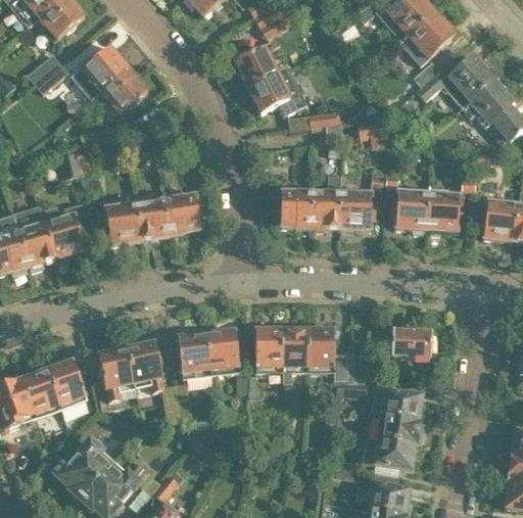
[(4,0),(27,28),(39,18),(61,0),(4,0)]
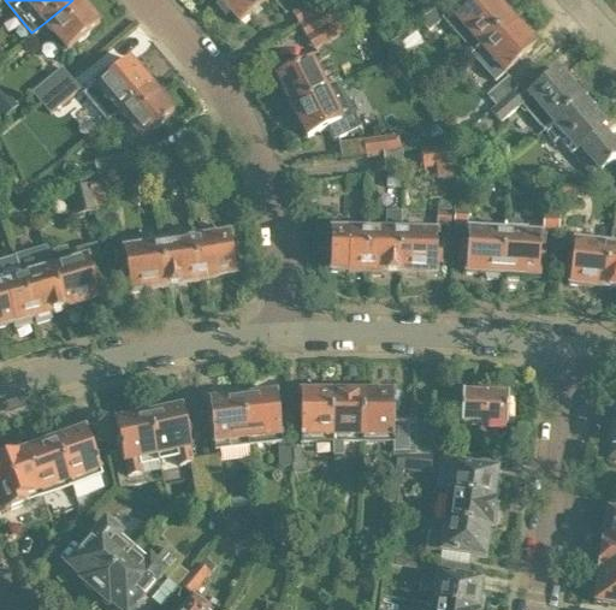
[(100,21),(82,0),(72,0),(46,22),(67,48),(100,21)]
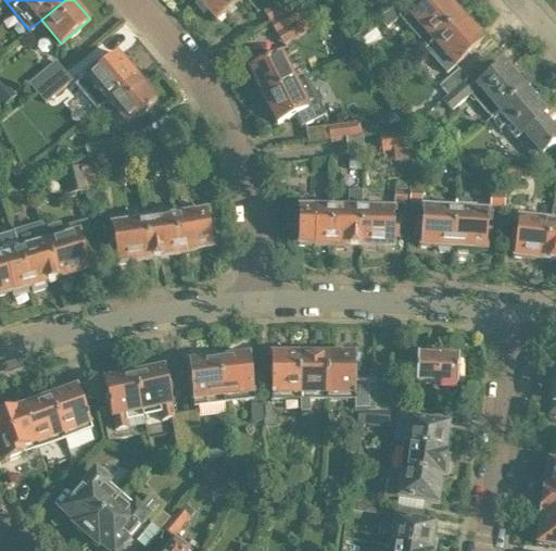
[(200,0),(216,19),(237,0),(200,0)]
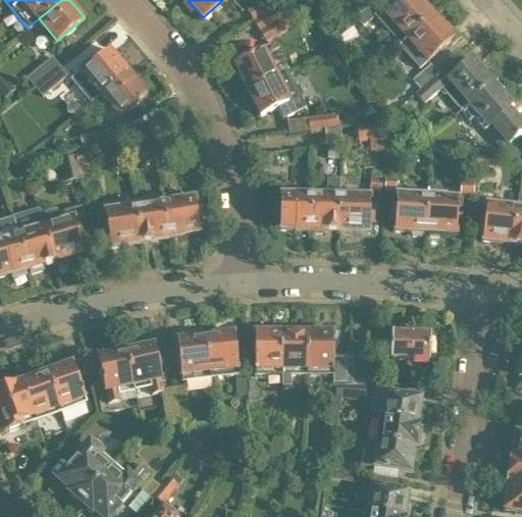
[(254,17),(272,7),(268,0),(259,0),(247,7),(254,17)]
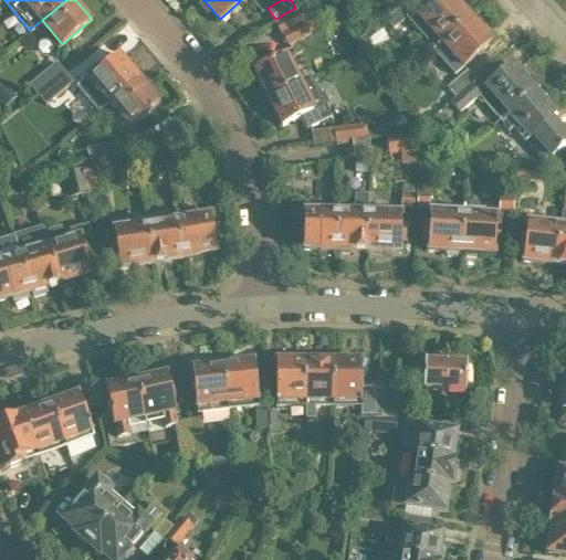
[(392,24),(407,13),(413,7),(408,0),(406,0),(386,13),(392,24)]
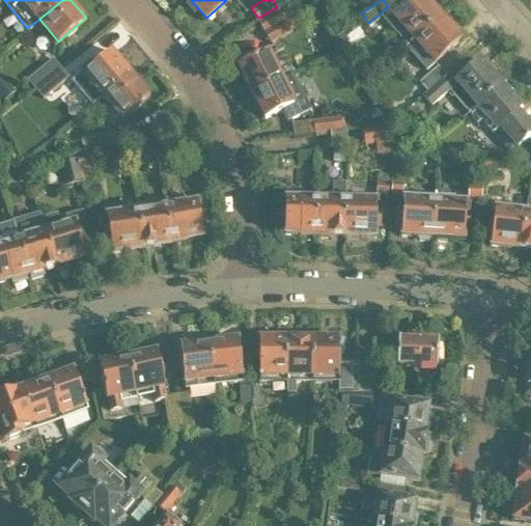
[(408,0),(393,14),(402,25),(398,28),(409,40),(414,36),(441,12),(429,0),(408,0)]
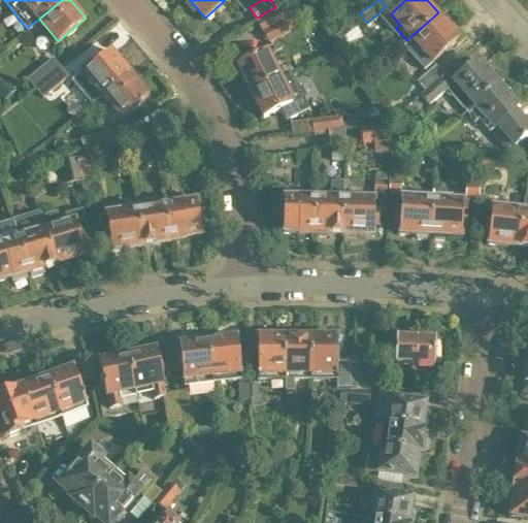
[(269,39),(290,26),(298,22),(286,1),(275,7),(257,18),(269,39)]
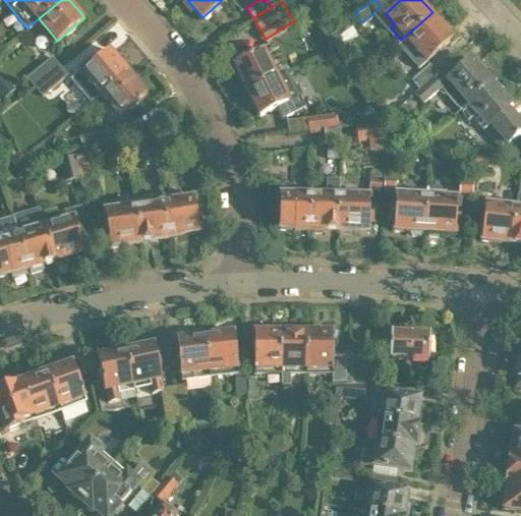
[(432,12),(406,36),(401,40),(411,51),(415,47),(426,59),(453,36),(432,12)]
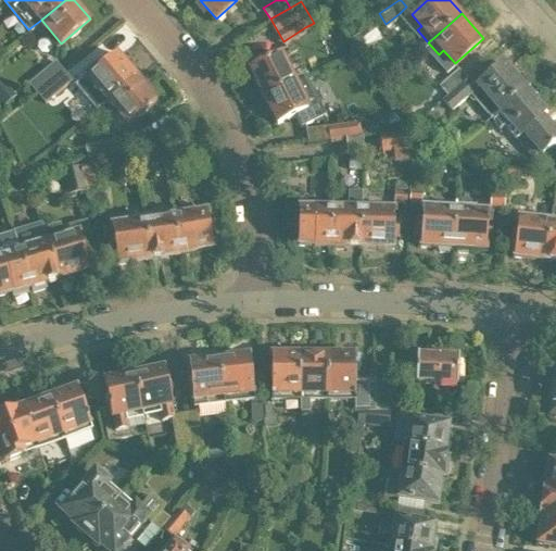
[(365,42),(358,34),(350,40),(357,49),(365,42)]
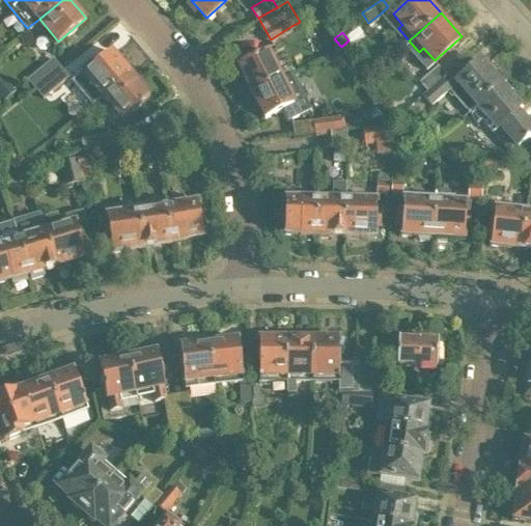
[(281,75),(292,70),(290,66),(292,65),(281,44),(275,47),(273,42),(264,46),(267,50),(239,63),(244,74),(245,74),(253,89),(281,75)]
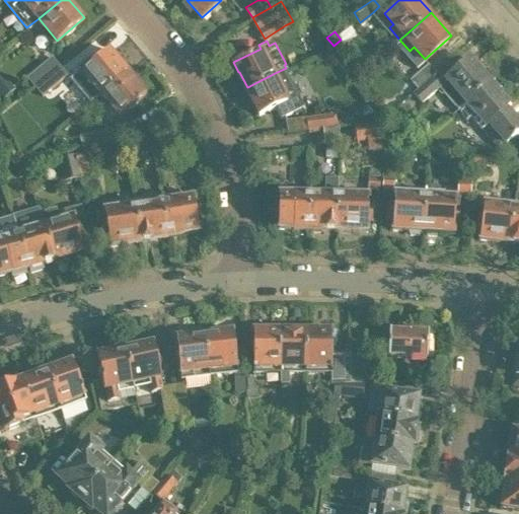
[(99,90),(127,68),(108,47),(101,53),(97,48),(84,60),(88,64),(75,75),(83,85),(86,83),(95,93),(99,90)]
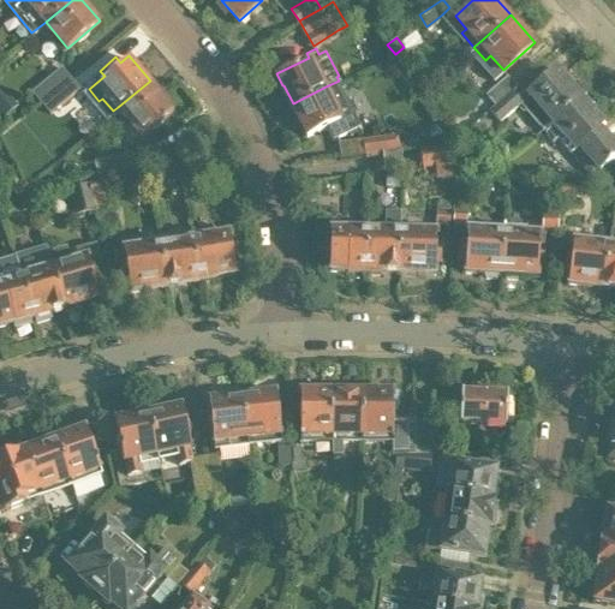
[(41,100),(71,75),(61,63),(31,89),(41,100)]
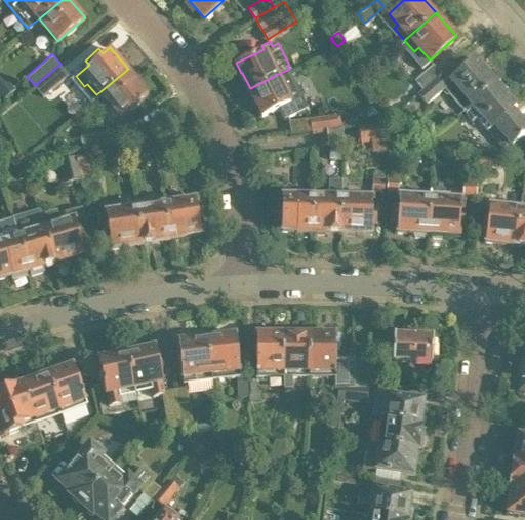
[(471,102),(495,81),(475,57),(450,78),(451,80),(445,85),(437,75),(422,87),(422,86),(417,90),(427,101),(444,86),(463,109),(471,103),(471,102)]
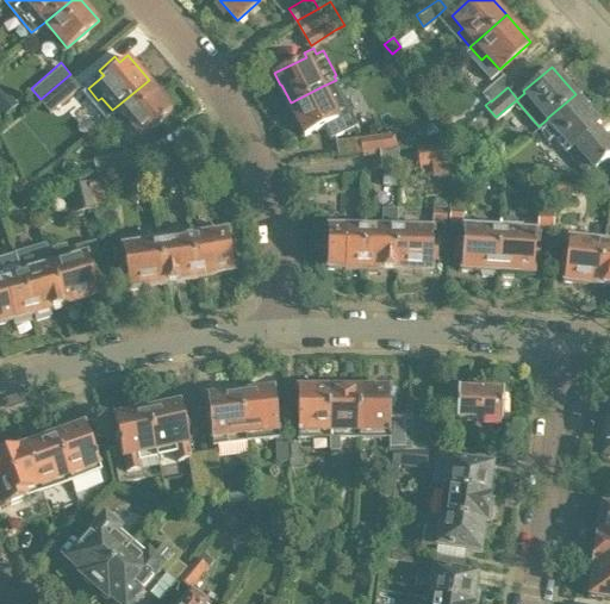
[(481,91),(491,100),(491,101),(508,87),(512,83),(504,72),(481,91)]
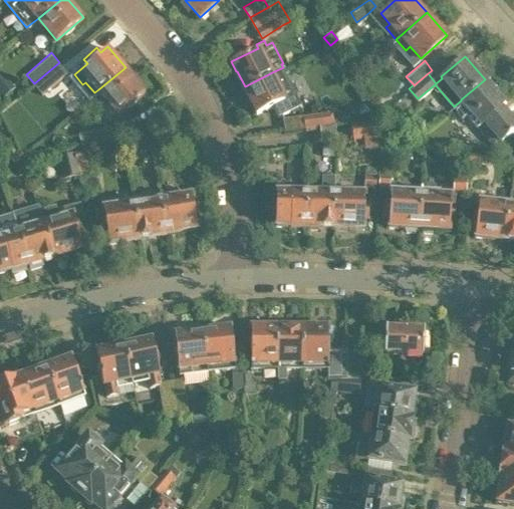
[(59,62),(34,83),(42,92),(67,71),(59,62)]
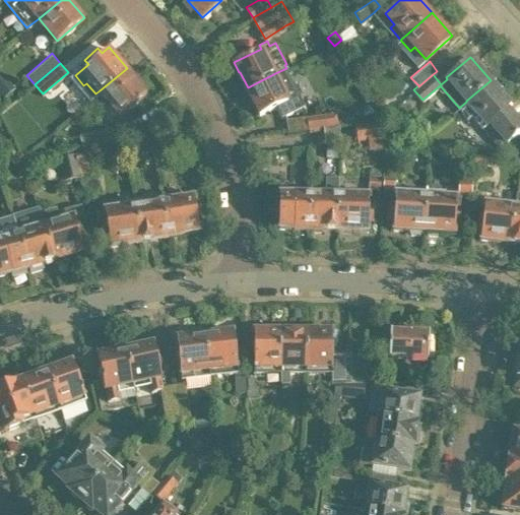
[(100,90),(119,115),(146,91),(127,68),(100,90)]
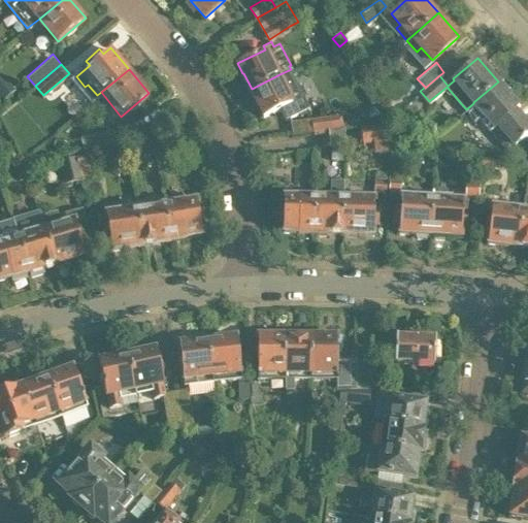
[(291,69),(279,74),(252,89),(259,103),(258,104),(263,115),(281,106),(286,117),(308,105),(303,95),(291,69)]
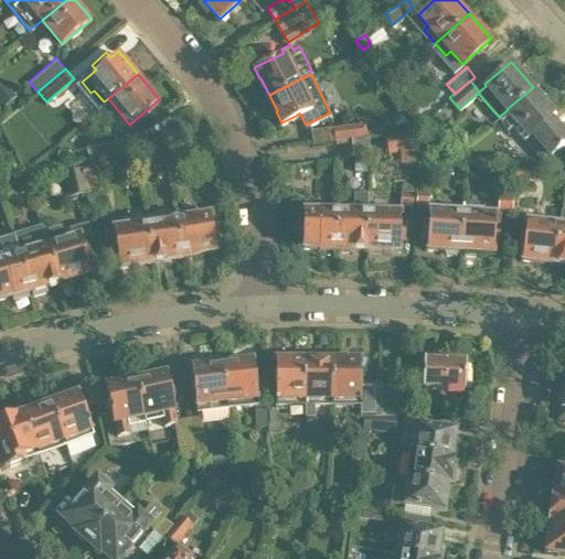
[(555,113),(533,87),(507,109),(507,110),(519,124),(515,126),(542,157),(547,151),(551,154),(564,142),(564,133),(550,116),(555,113)]
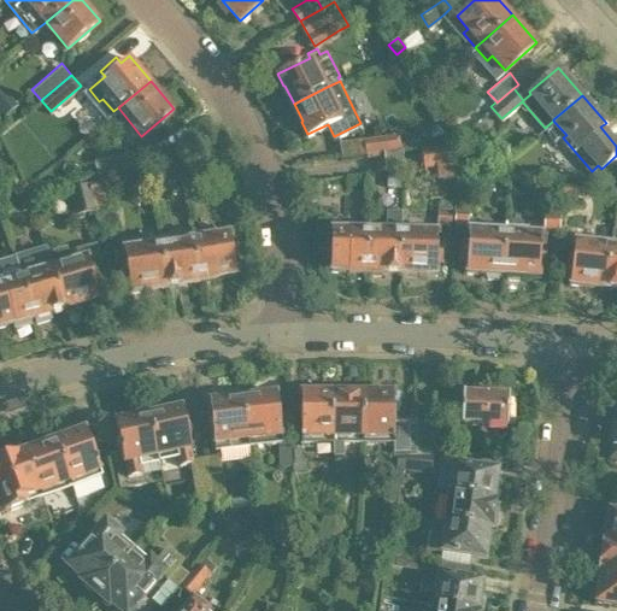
[(366,151),(401,146),(399,131),(364,136),(366,151)]
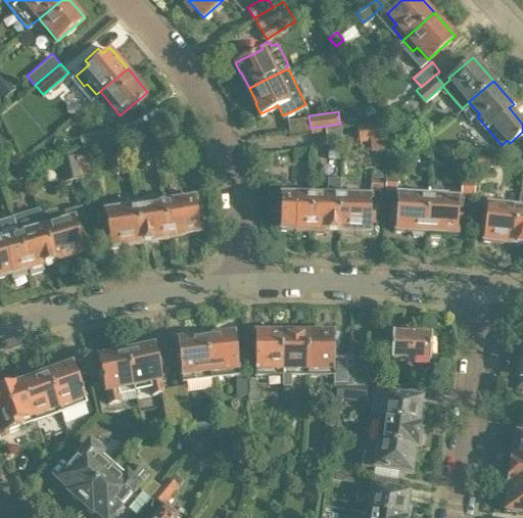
[(360,140),(370,138),(371,147),(386,145),(382,121),(358,124),(360,140)]
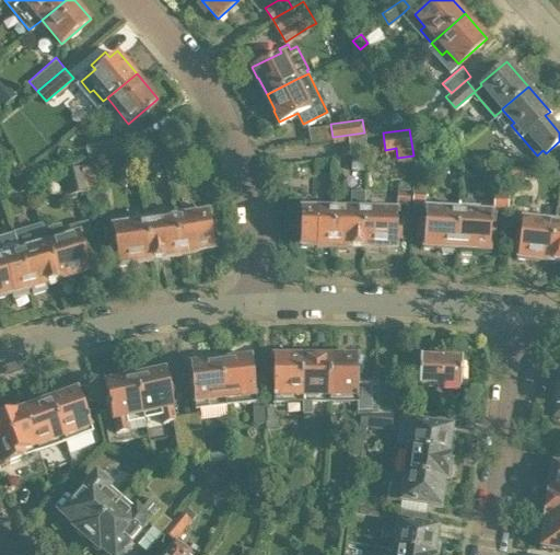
[(89,157),(124,148),(120,135),(85,143),(89,157)]
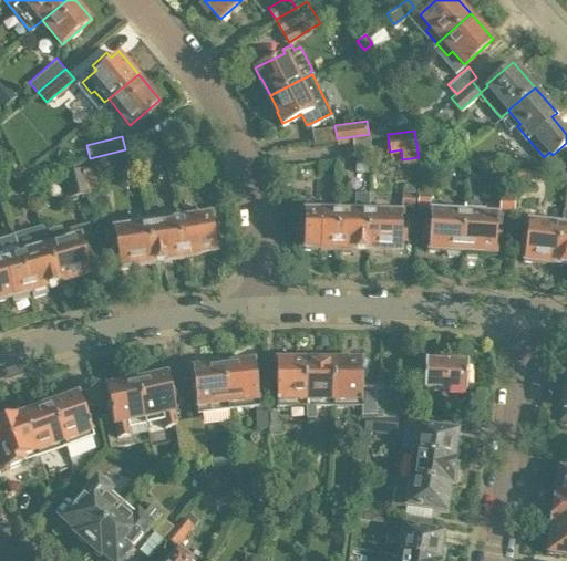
[(368,169),(368,157),(356,157),(356,168),(368,169)]
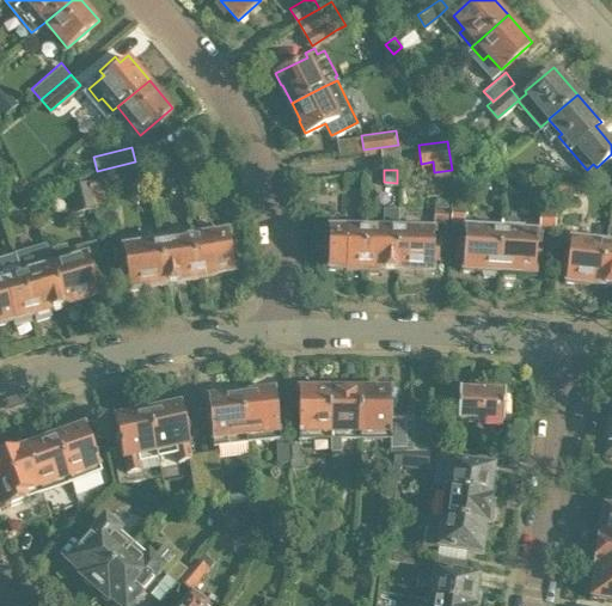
[(87,177),(91,188),(106,184),(103,173),(87,177)]
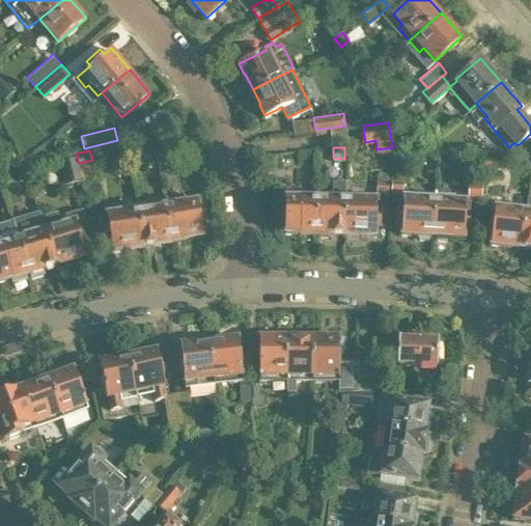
[(22,154),(10,158),(12,167),(25,163),(22,154)]
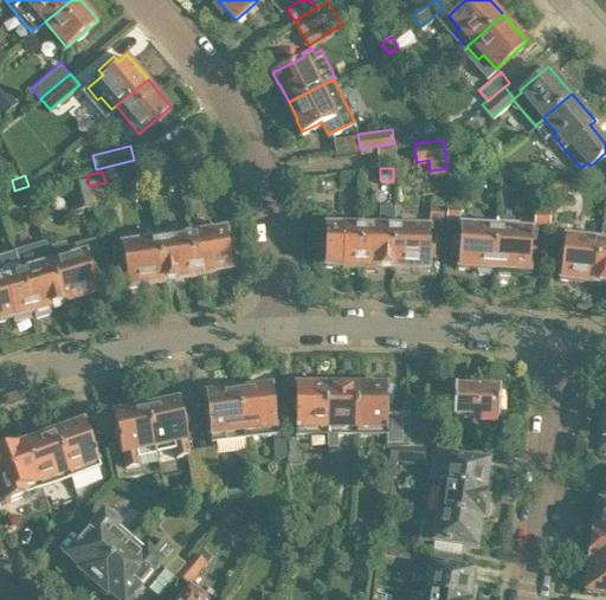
[(90,205),(86,187),(84,178),(69,180),(75,207),(90,205)]
